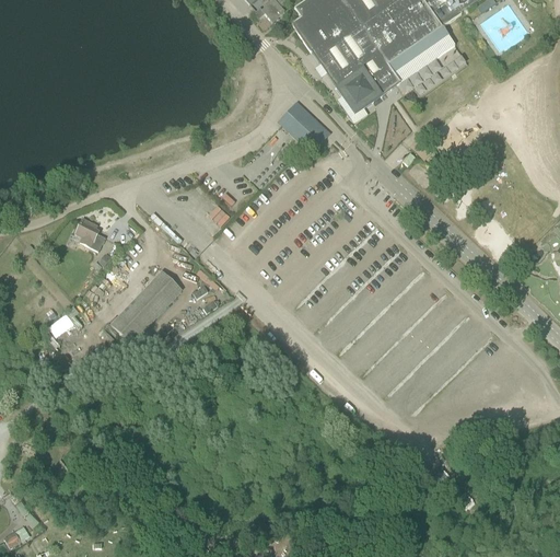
[(272,0),(261,10),(259,8),(253,13),(258,19),(265,13),(273,23),(278,19),(278,18),(284,11),(281,7),(284,4),(282,2),(284,0),(272,0)]
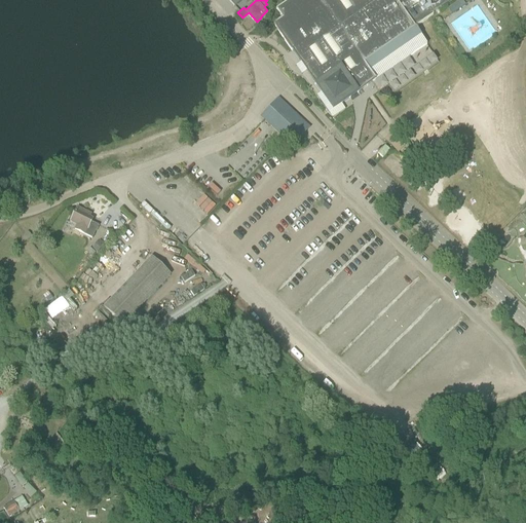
[(282,16),(273,23),(301,63),(333,108),(426,42),(415,26),(429,15),(434,13),(433,12),(449,0),(287,0),(276,8),(282,16)]
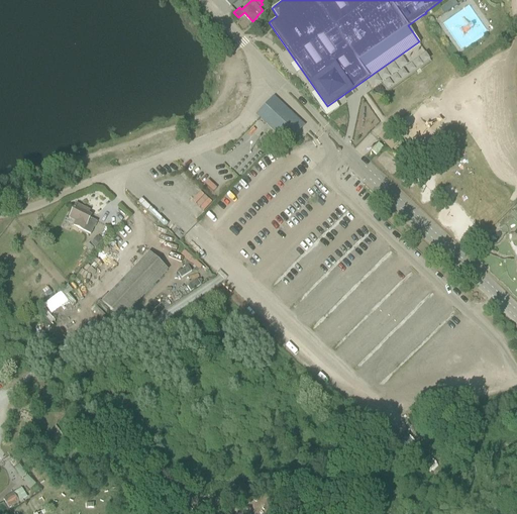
[(304,123),(298,118),(274,95),(257,112),(260,114),(272,126),(288,140),(304,123)]
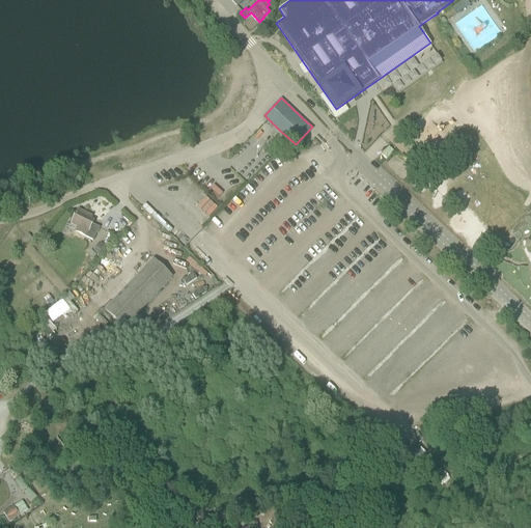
[(395,132),(388,138),(401,151),(409,144),(395,132)]
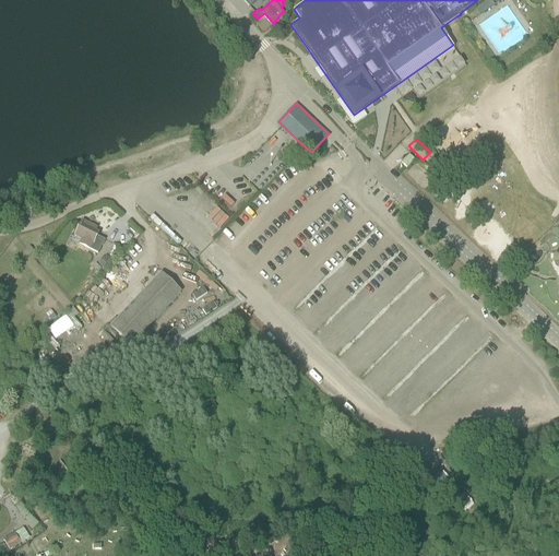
[(409,152),(402,161),(407,165),(414,157),(409,152)]
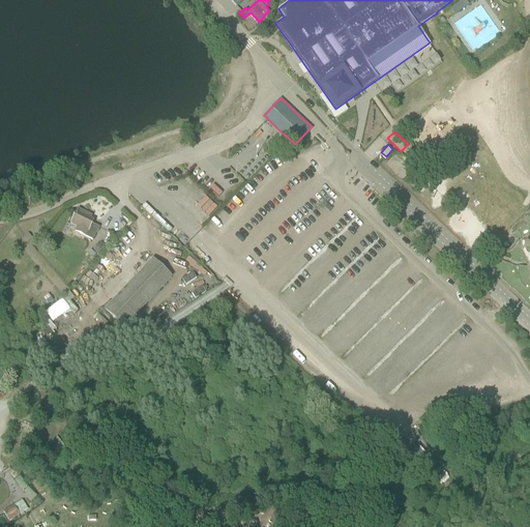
[(393,153),(387,160),(401,174),(408,167),(393,153)]
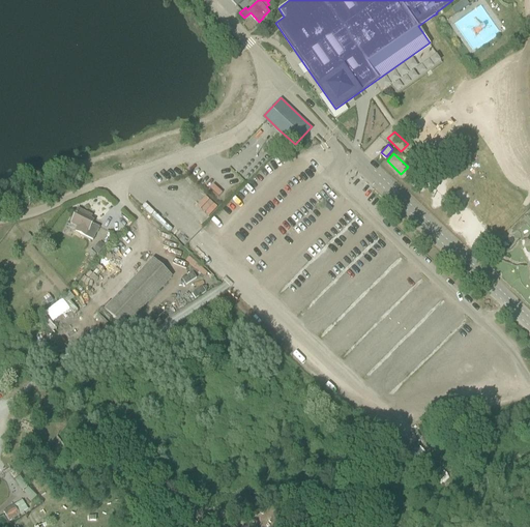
[(99,225),(93,222),(94,218),(90,216),(92,213),(79,206),(76,210),(70,222),(77,225),(75,229),(92,238),(99,225)]
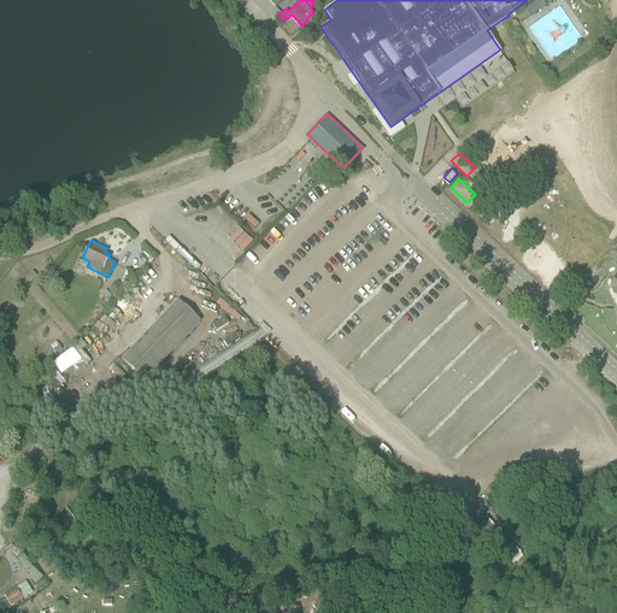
[(178,242),(175,247),(197,267),(200,263),(178,242)]
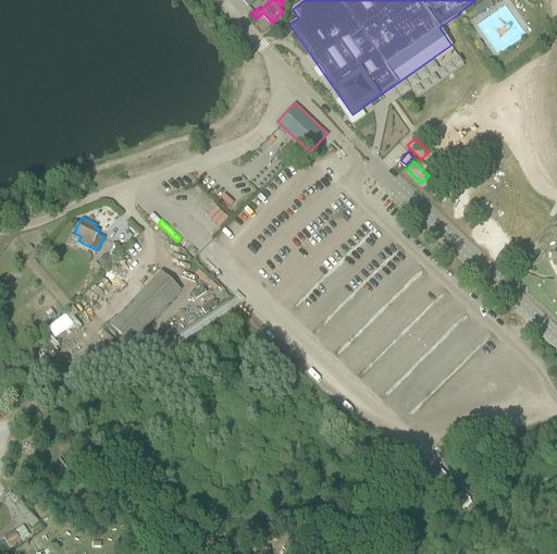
[(28,253),(34,248),(29,243),(24,247),(28,253)]
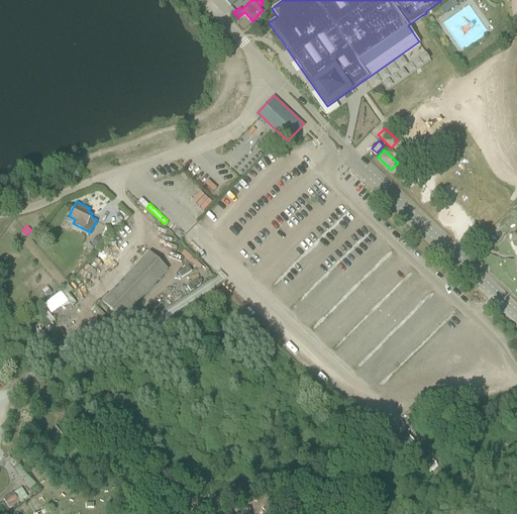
[(96,245),(101,239),(96,235),(95,235),(90,241),(96,245)]
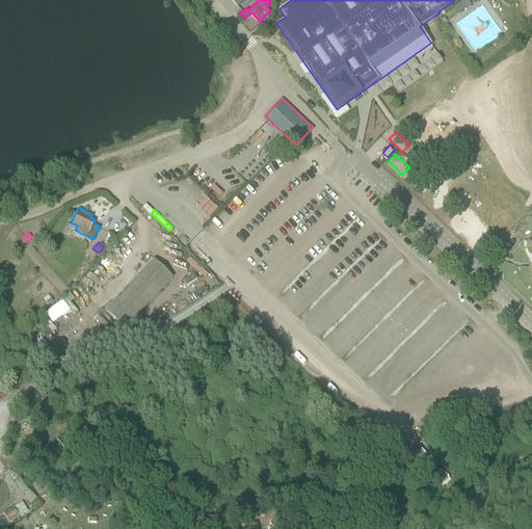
[(189,255),(186,259),(204,274),(207,271),(189,255)]
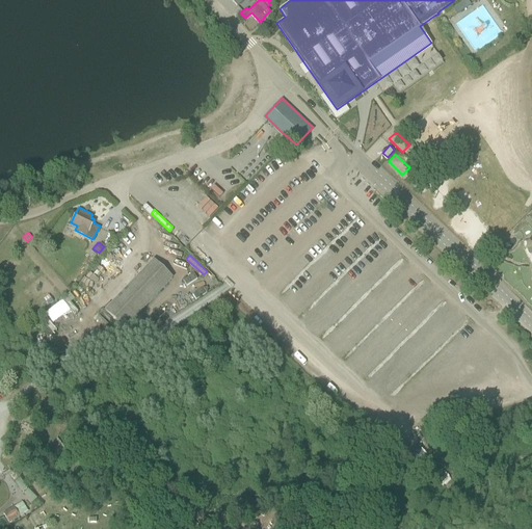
[(116,296),(105,309),(124,327),(173,275),(154,257),(116,296)]
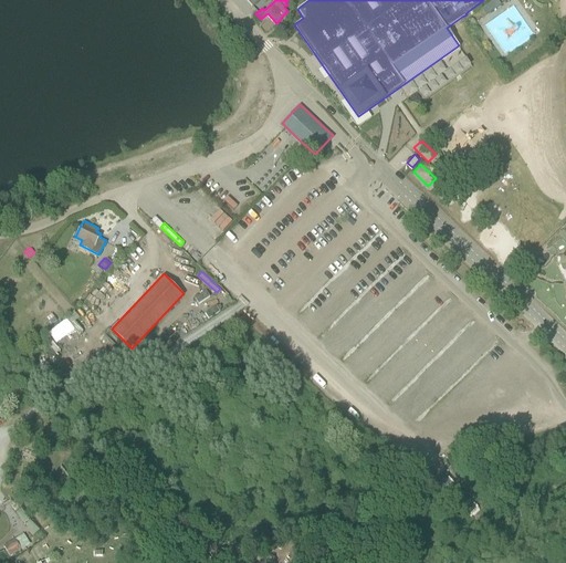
[(208,316),(220,310),(216,304),(205,311),(208,316)]
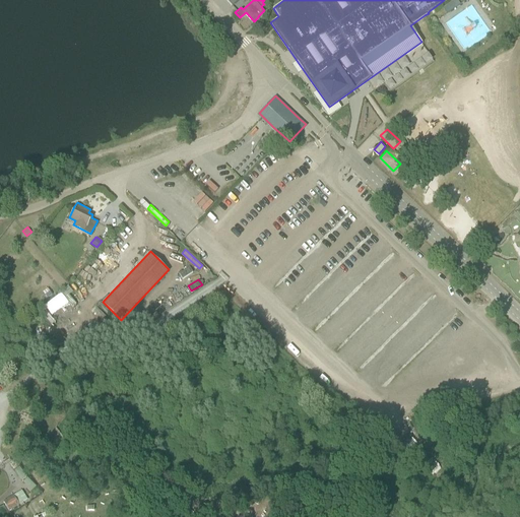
[(64,287),(68,293),(72,288),(68,283),(64,287)]
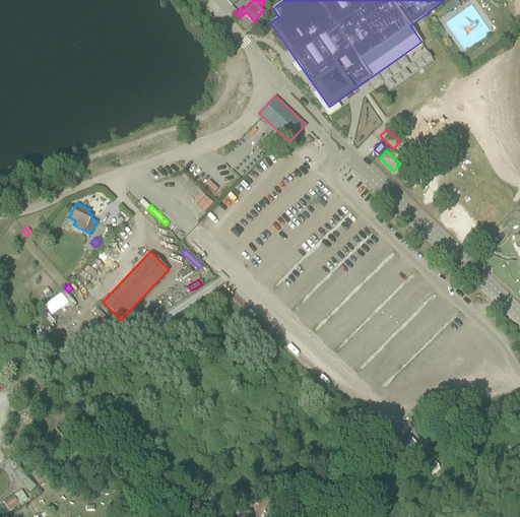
[(48,286),(43,289),(47,296),(52,293),(48,286)]
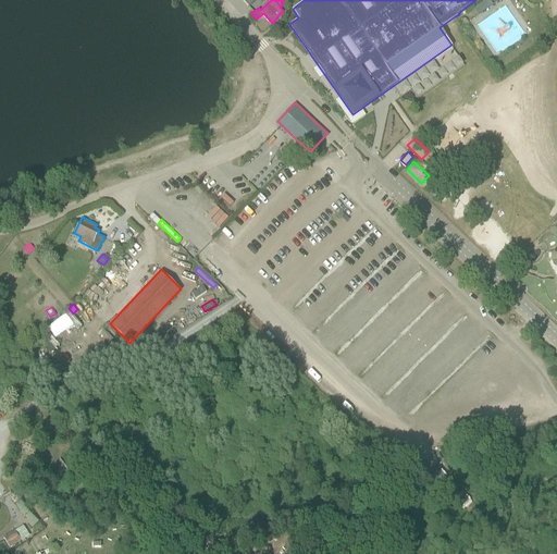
[(69,308),(64,311),(77,327),(82,323),(73,314),(69,308)]
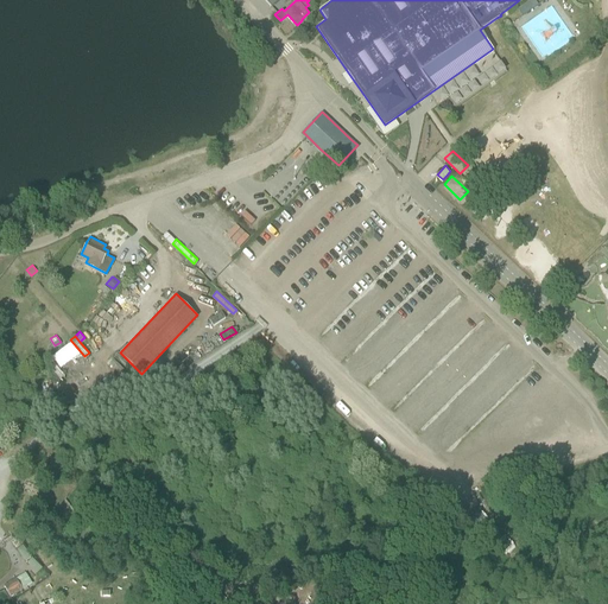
[(50,356),(46,360),(59,376),(64,373),(50,356)]
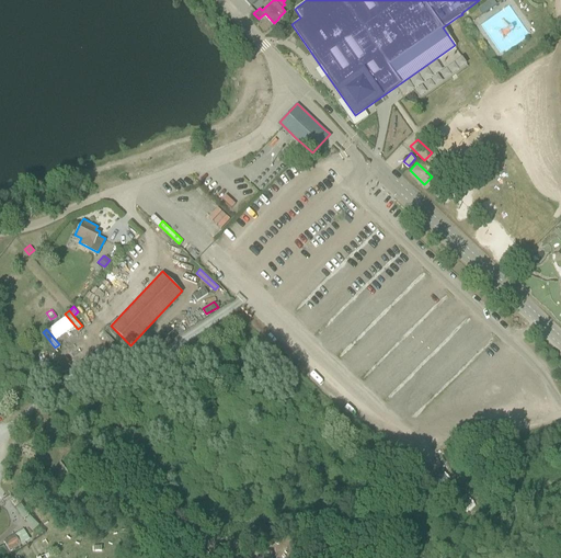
[(20,501),(15,505),(23,515),(29,511),(20,501)]
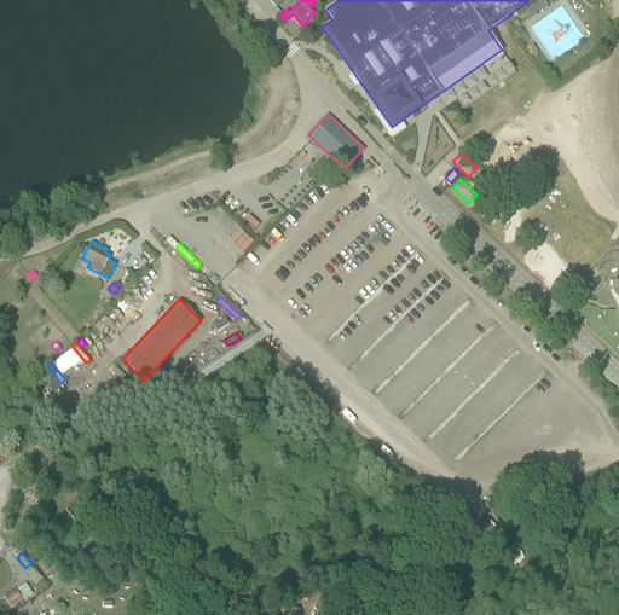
[(33,566),(27,570),(38,581),(42,576),(33,566)]
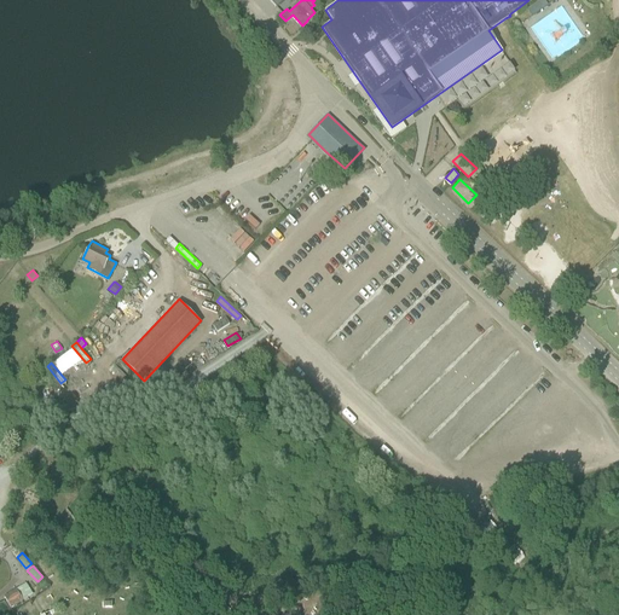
[(25,581),(16,587),(22,597),(33,591),(25,581)]
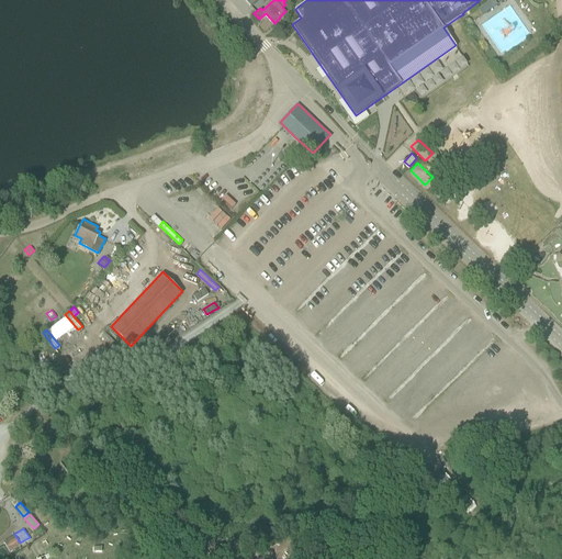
[(20,543),(14,534),(3,540),(10,551),(21,544),(20,543)]
